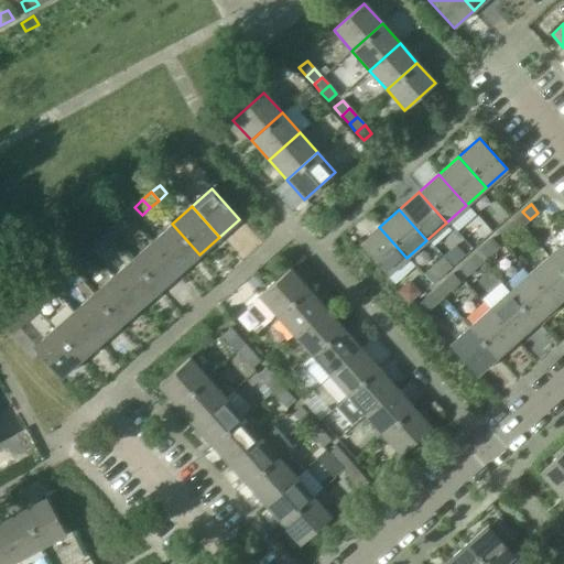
[(530,219),(522,212),(514,219),(521,227),(530,219)]
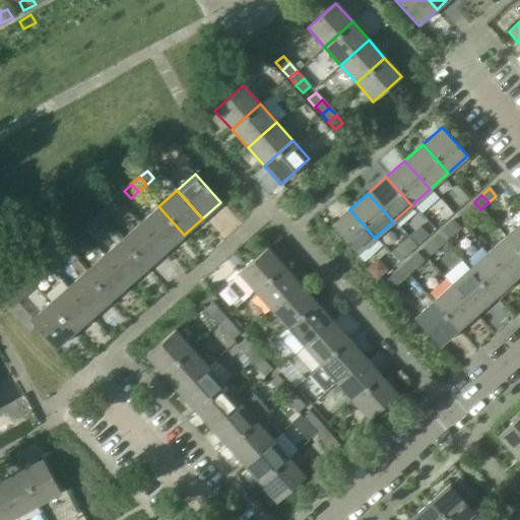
[(111,202),(103,209),(110,217),(117,210),(111,202)]
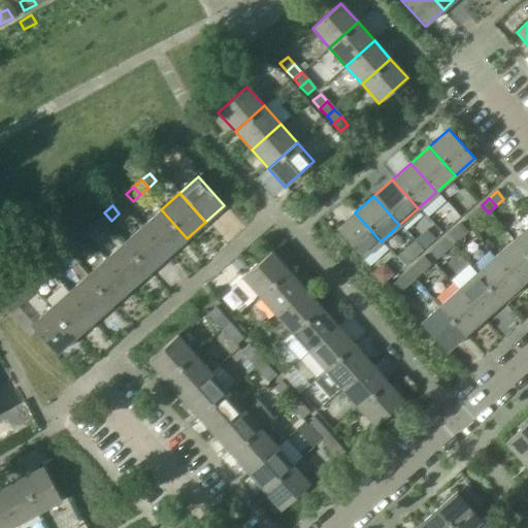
[(482,205),(473,211),(481,220),(488,212),(482,205)]
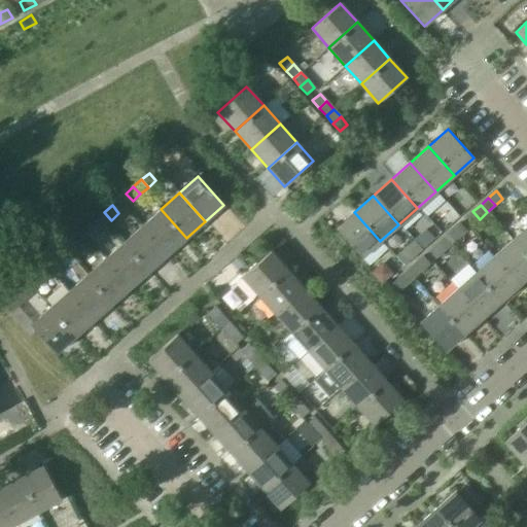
[(186,238),(161,209),(143,224),(169,253),(186,238)]
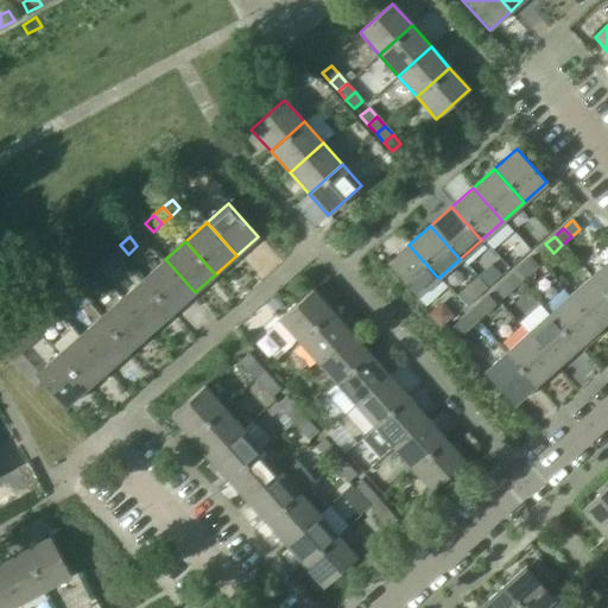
[(545,244),(537,252),(544,260),(553,253),(545,244)]
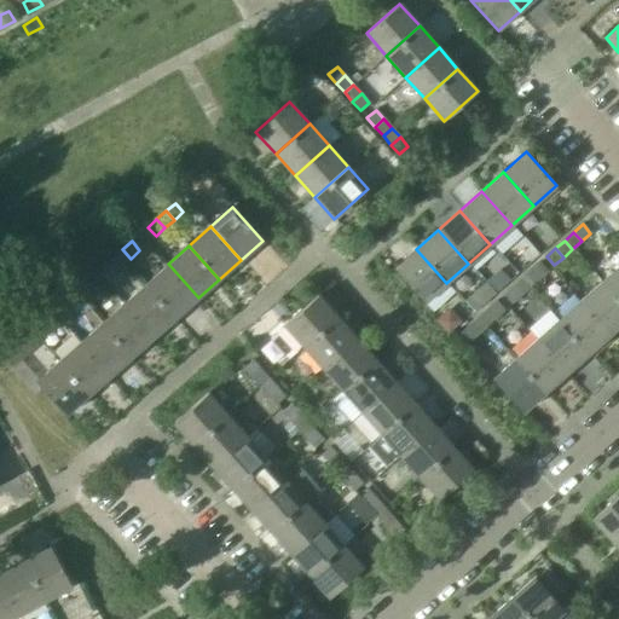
[(122,249),(114,258),(121,266),(131,259),(122,249)]
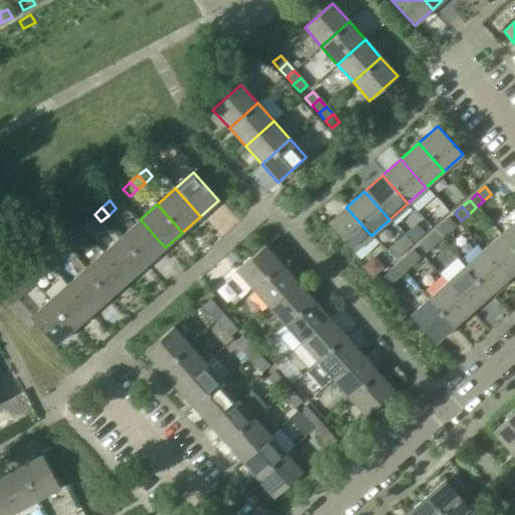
[(346,207),(328,223),(353,251),(371,235),(346,207)]
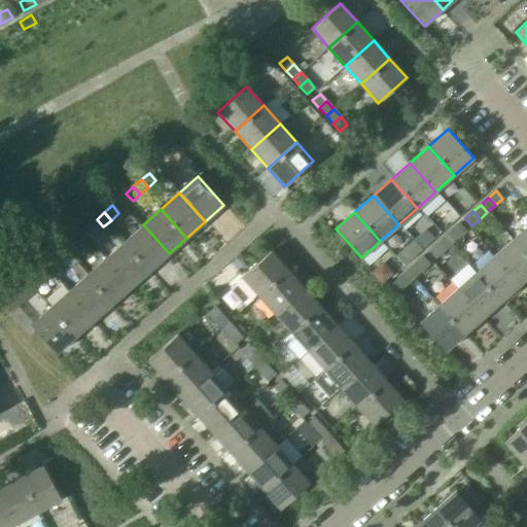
[(97,219),(89,226),(96,234),(103,226),(97,219)]
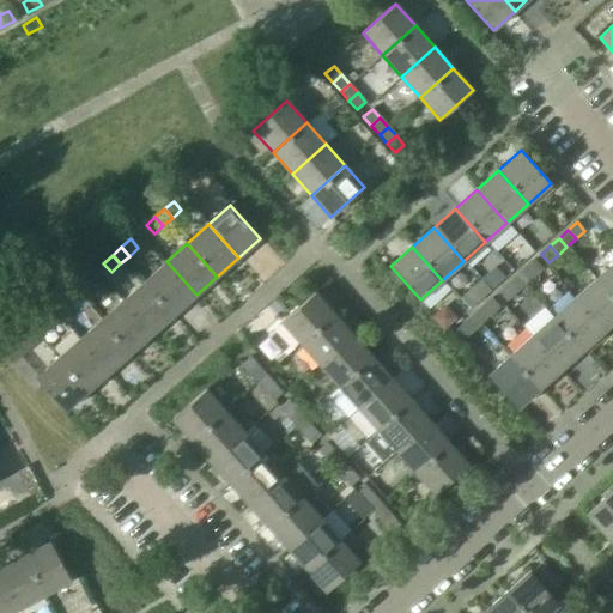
[(534,260),(526,268),(533,277),(542,268),(534,260)]
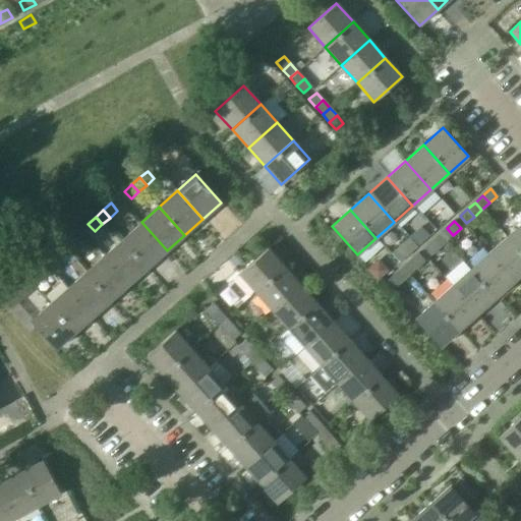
[(167,250),(141,222),(122,239),(148,268),(167,250)]
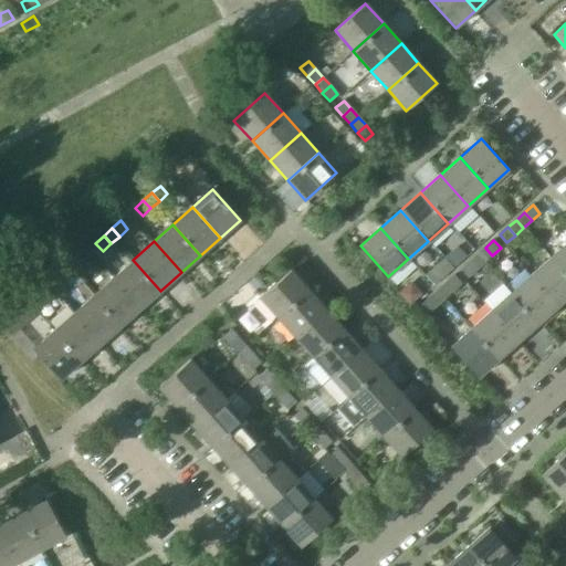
[(565,242),(549,258),(565,275),(565,242)]
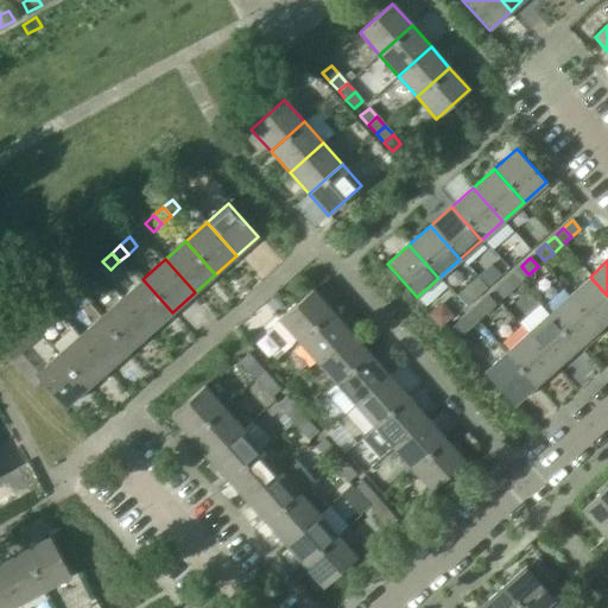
[(529,274),(521,266),(512,273),(520,283),(529,274)]
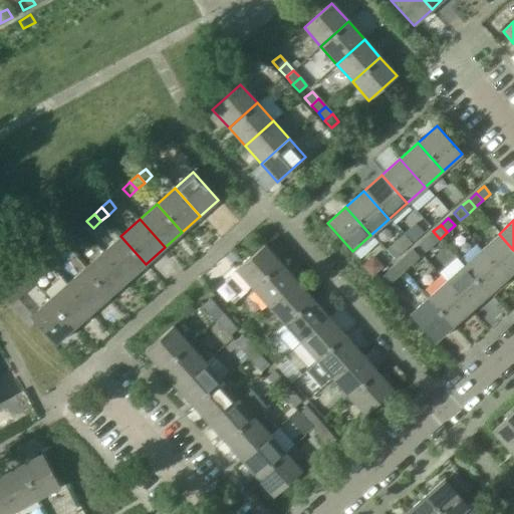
[(433,231),(426,238),(432,245),(440,239),(433,231)]
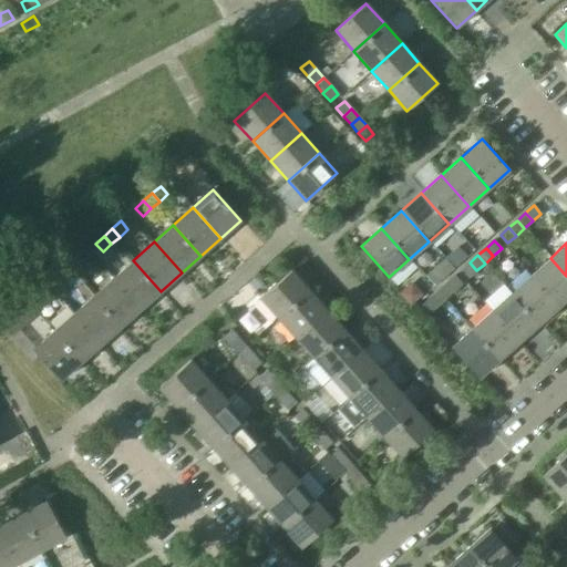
[(566,298),(566,276),(550,258),(531,276),(558,307),(566,298)]
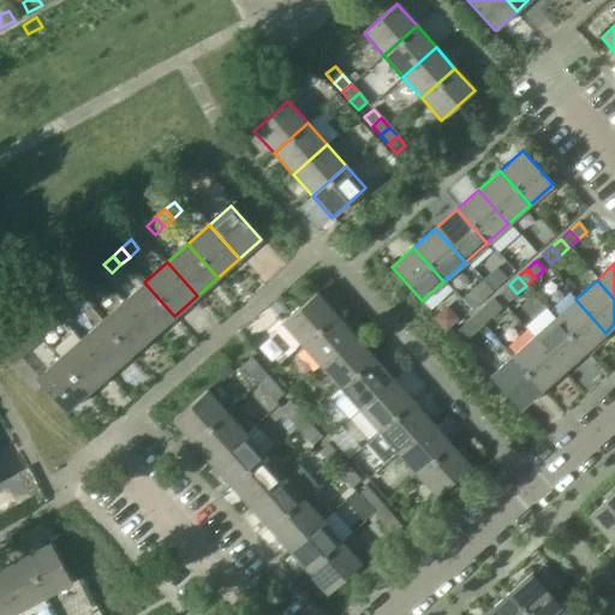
[(174,316),(144,282),(123,302),(153,335),(174,316)]
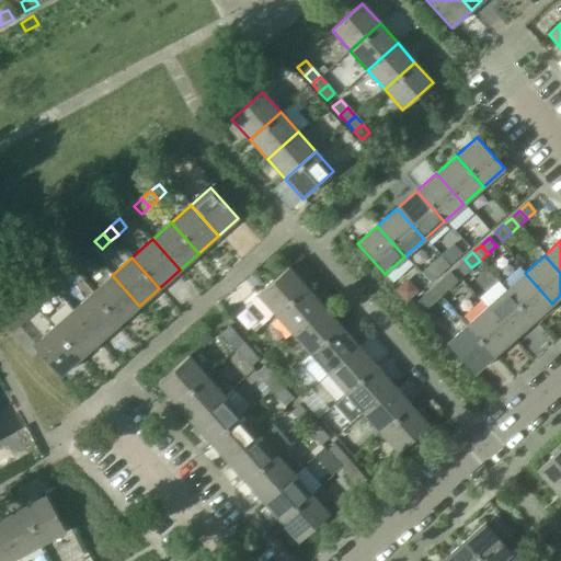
[(465,260),(456,267),(464,275),(471,267),(465,260)]
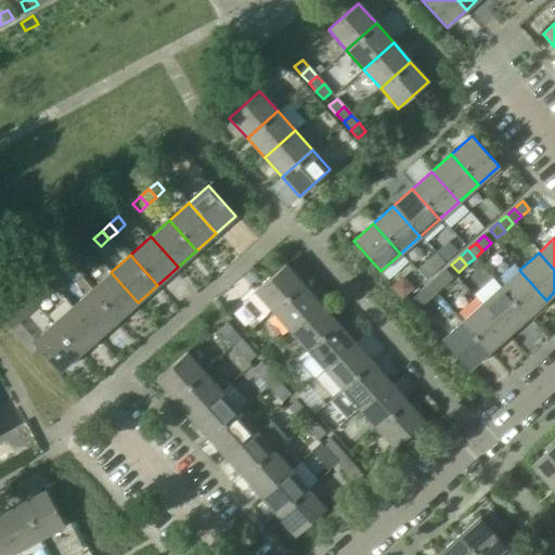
[(302,284),(285,265),(255,292),(272,311),(302,284)]
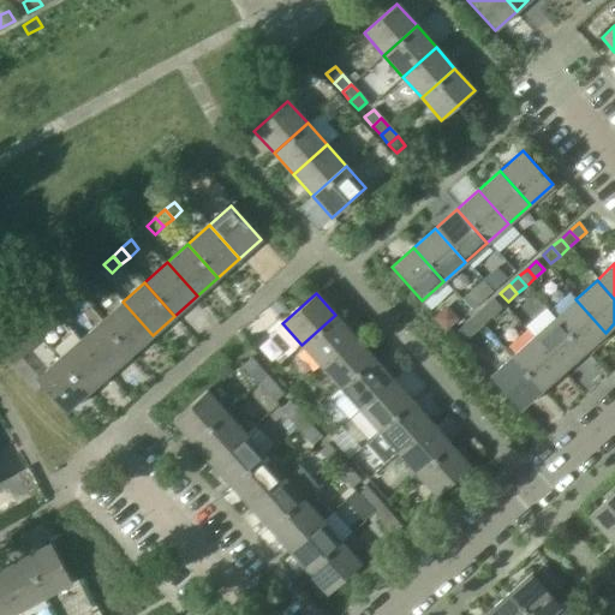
[(66,297),(57,305),(65,314),(73,306),(66,297)]
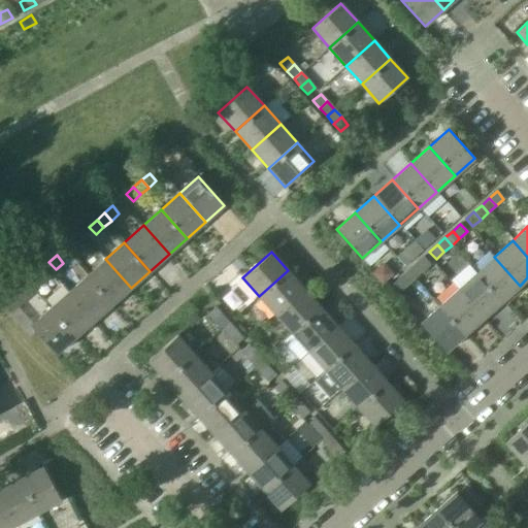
[(430,264),(423,257),(416,264),(422,271),(430,264)]
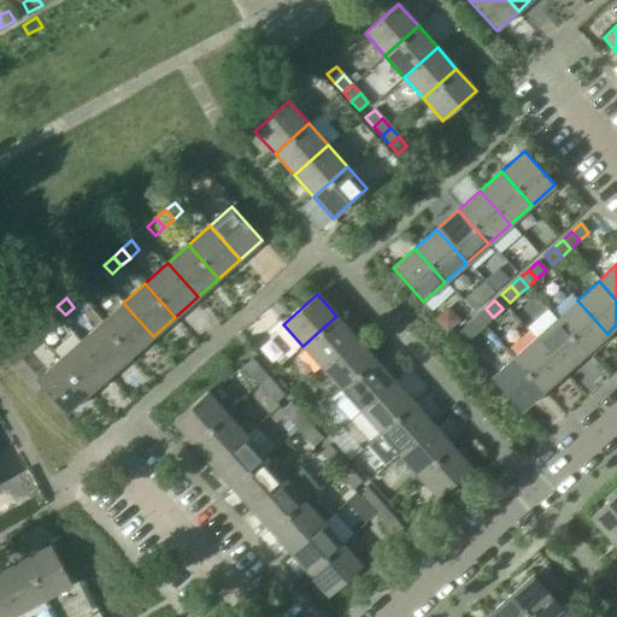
[(607,334),(577,300),(556,319),(586,353),(607,334)]
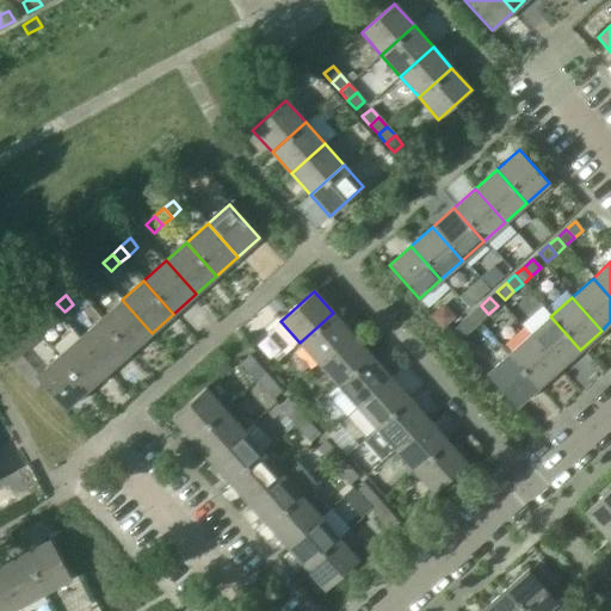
[(152,333),(122,300),(102,318),(131,351),(152,333)]
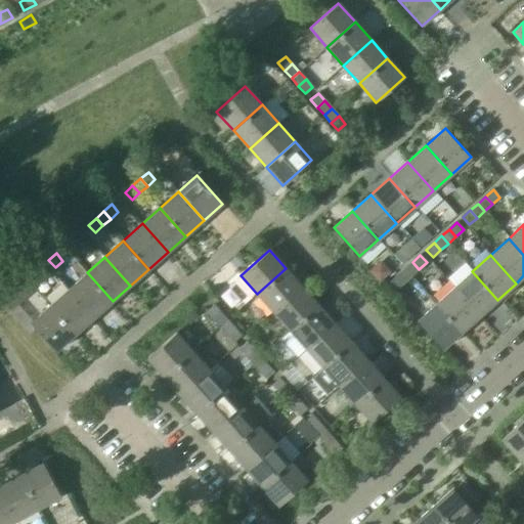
[(48,260),(41,267),(47,274),(55,267),(48,260)]
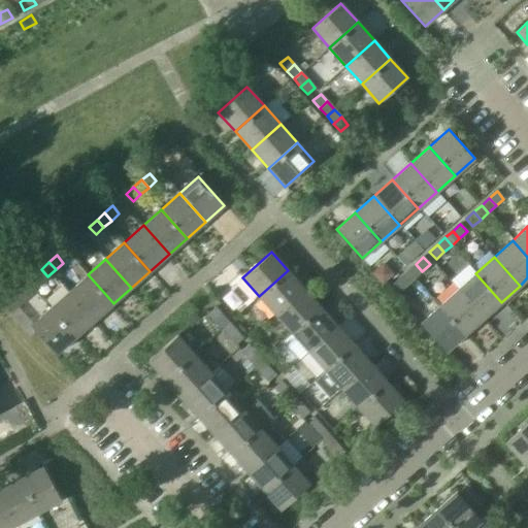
[(416,264),(407,270),(415,278),(422,271),(416,264)]
